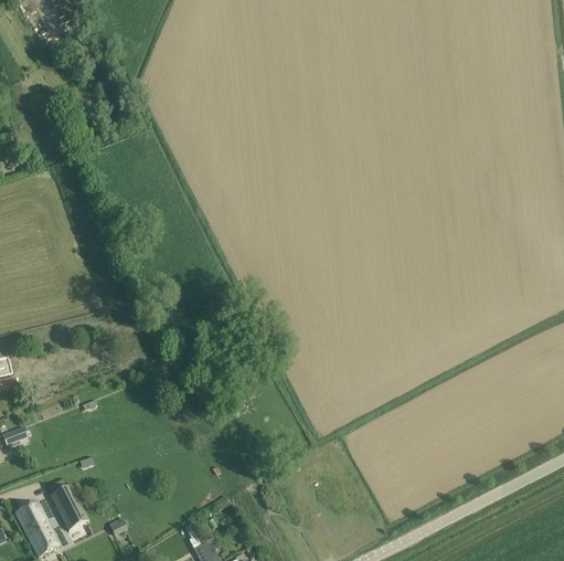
[(6,154),(16,150),(13,144),(3,147),(6,154)]
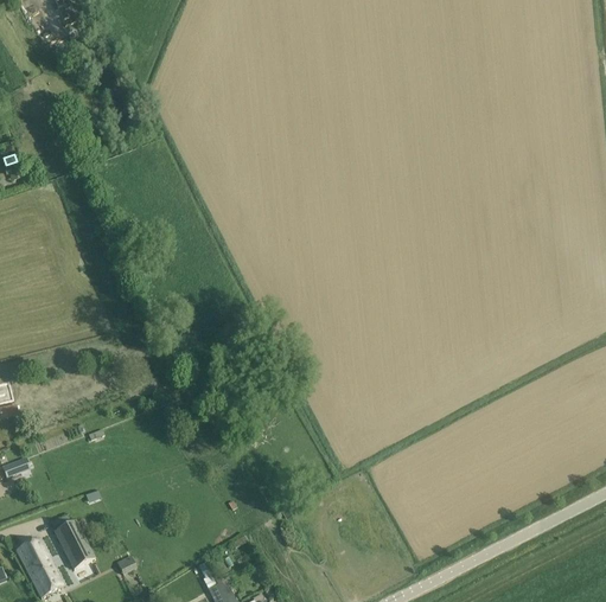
[(36,159),(23,164),(26,172),(39,167),(36,159)]
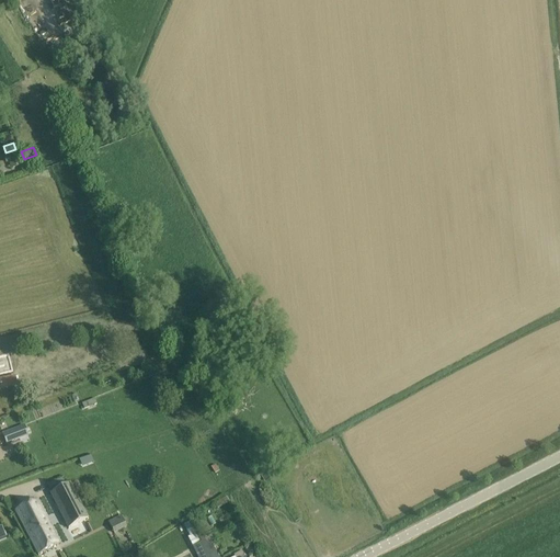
[(0,384),(21,379),(20,371),(0,374),(0,384)]
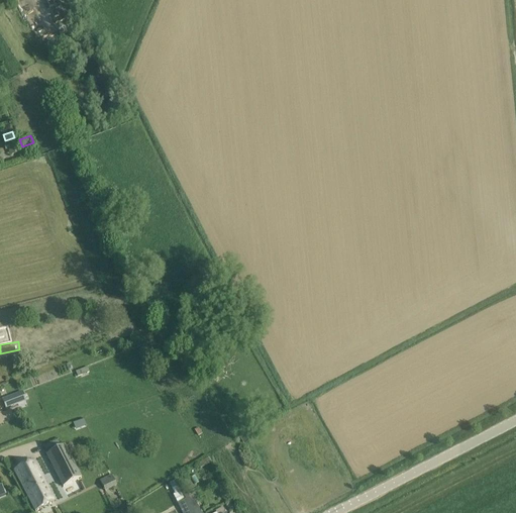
[(21,388),(1,395),(5,404),(24,397),(21,388)]
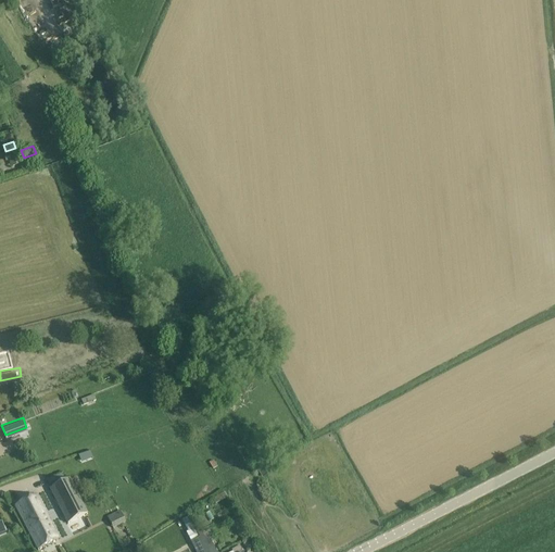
[(86,511),(76,491),(68,476),(49,486),(66,521),(86,511)]
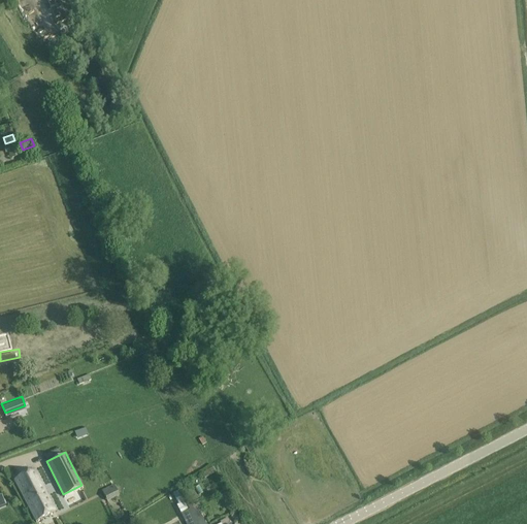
[(201,467),(203,473),(215,469),(212,463),(201,467)]
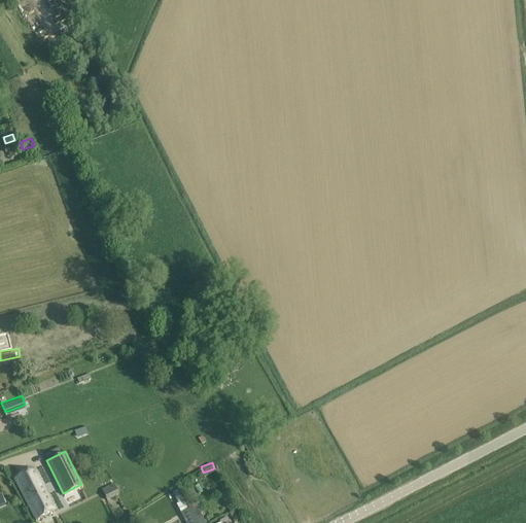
[(33,466),(13,477),(35,518),(54,508),(33,466)]
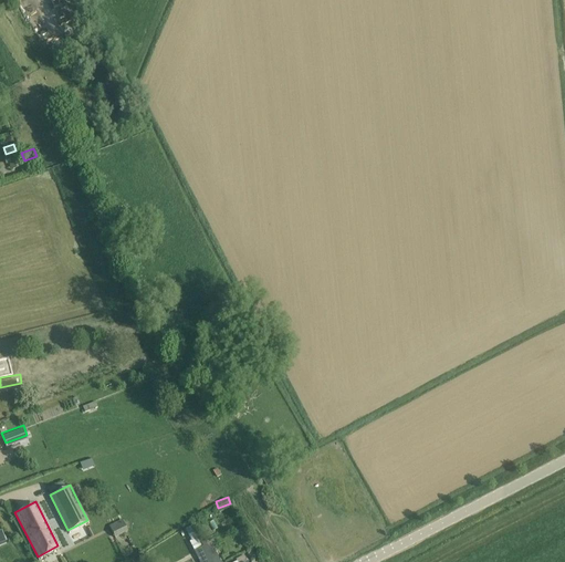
[(121,516),(107,522),(114,534),(126,528),(121,516)]
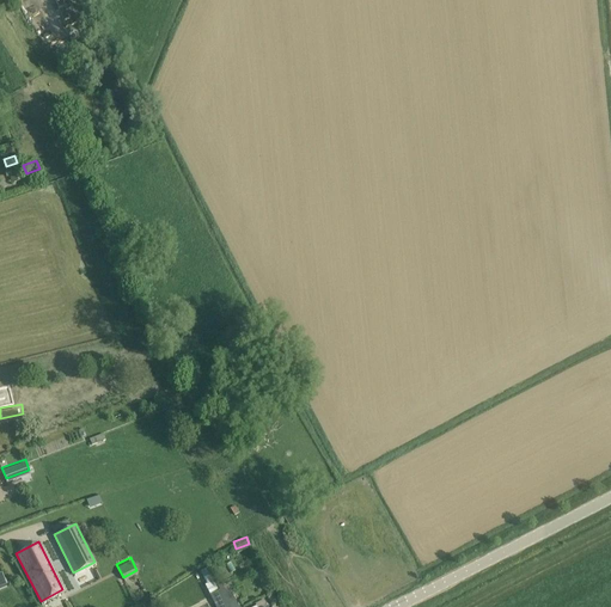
[(206,586),(213,581),(205,564),(199,568),(205,581),(203,581),(206,586)]
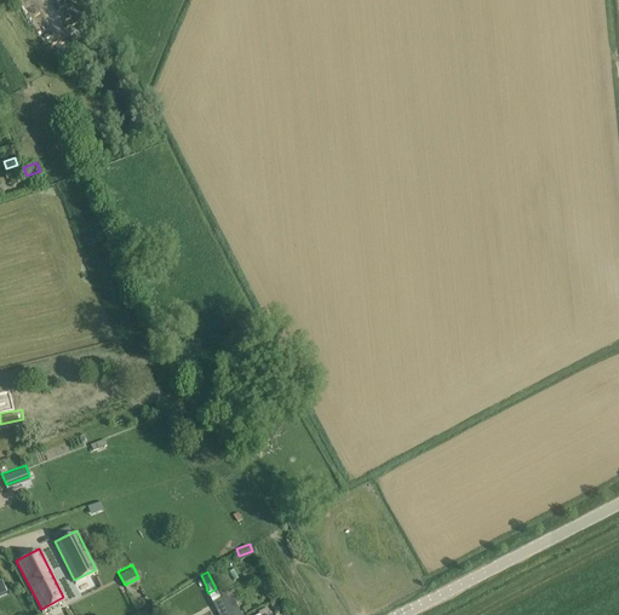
[(267,574),(259,579),(263,586),(271,581),(267,574)]
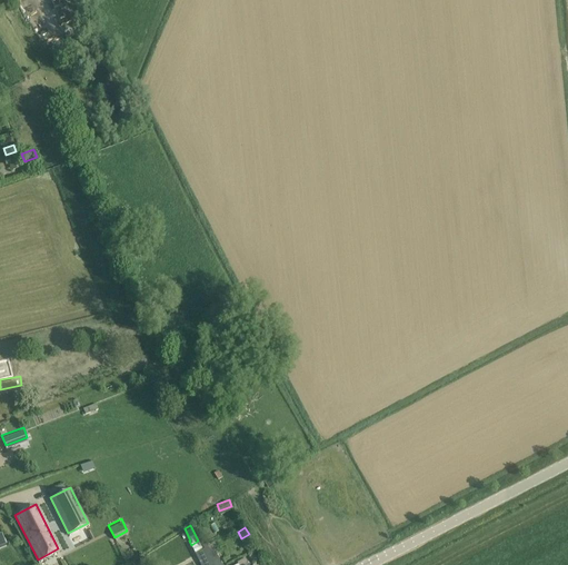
[(199,541),(202,545),(211,564),(222,564),(210,542),(208,543),(205,537),(199,541)]
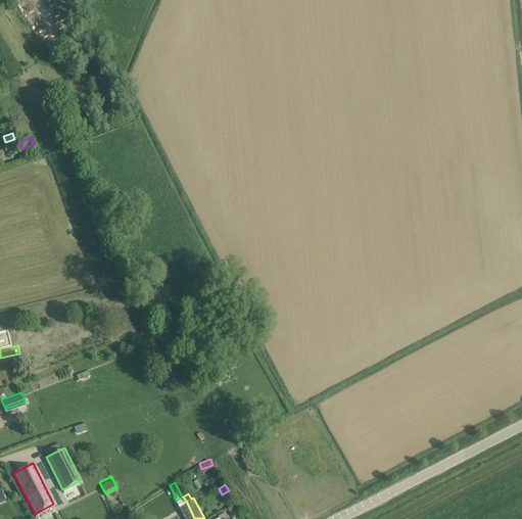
[(230,496),(224,499),(227,504),(236,500),(233,493),(230,496)]
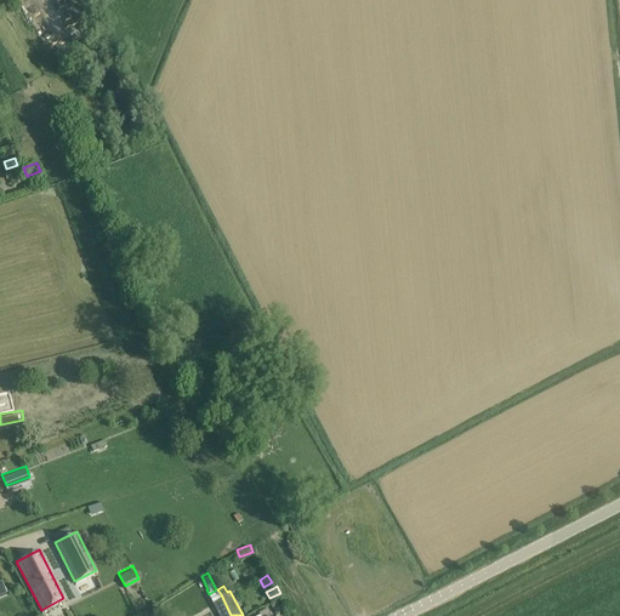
[(220,615),(231,615),(221,594),(211,599),(220,615)]
